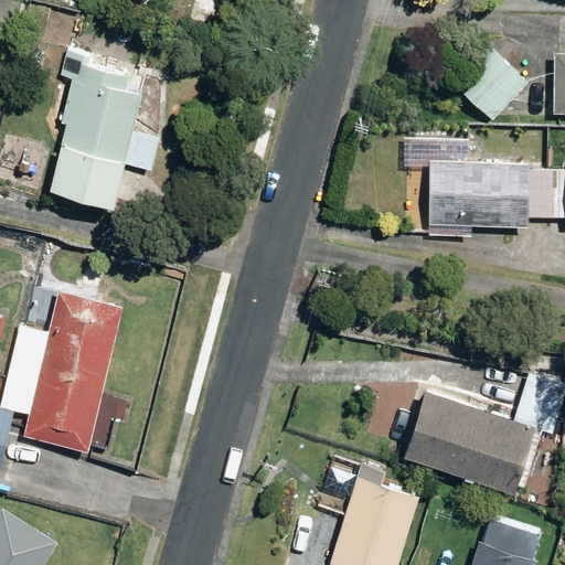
[(454,82),(492,118),(526,82),(488,45),(454,82)]
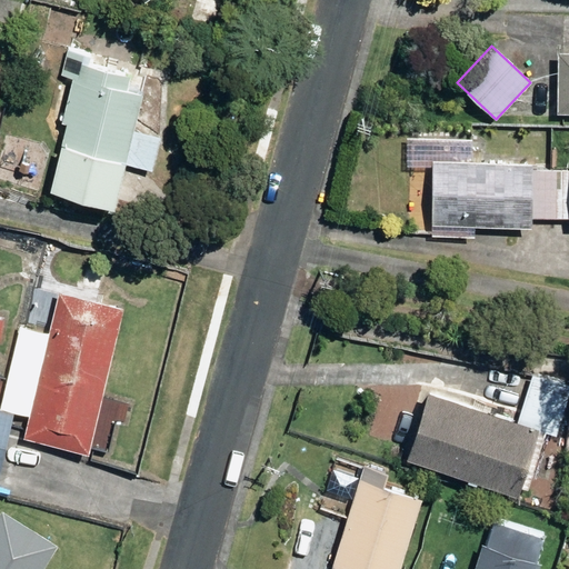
[(49,192),(113,209),(142,95),(126,90),(129,78),(87,67),(90,57),(67,50),(60,77),(77,81),(49,192)]
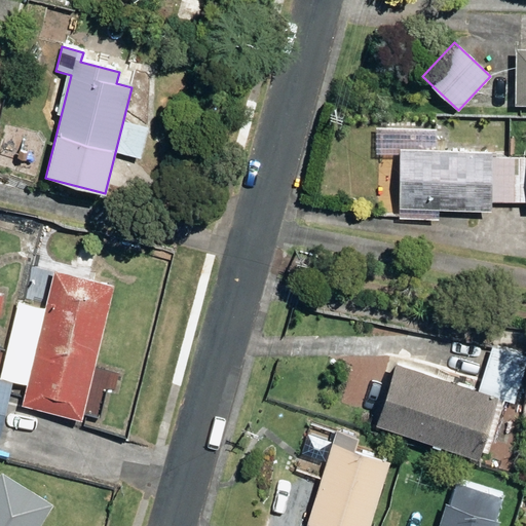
[(516,105),(525,105),(525,49),(517,49),(516,105)]
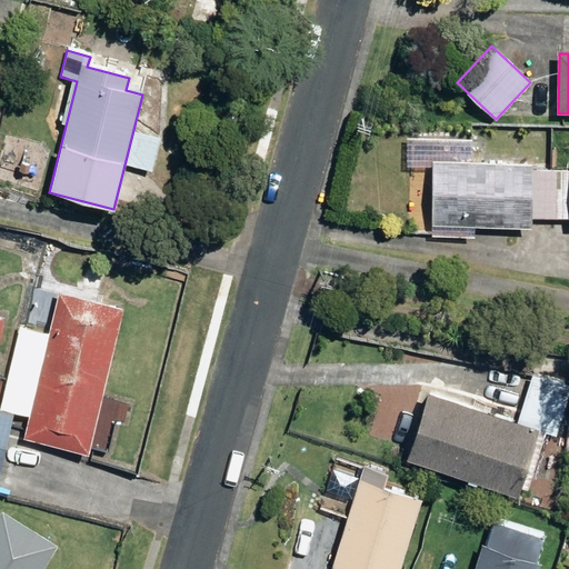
[(552,219),(552,170),(533,170),(533,163),(432,161),(431,226),(532,228),(532,219),(552,219)]
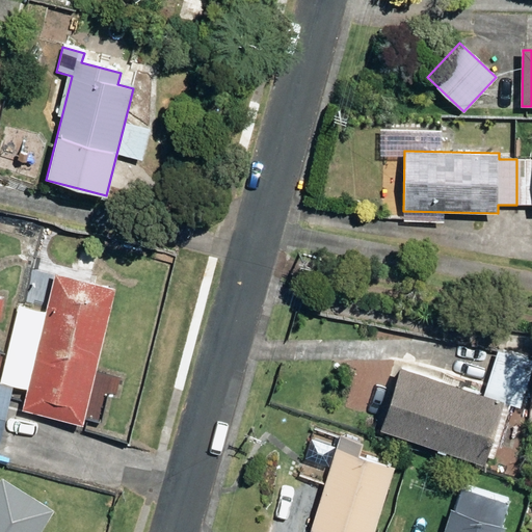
[(531,159),(516,159),(516,205),(531,205),(531,159)]
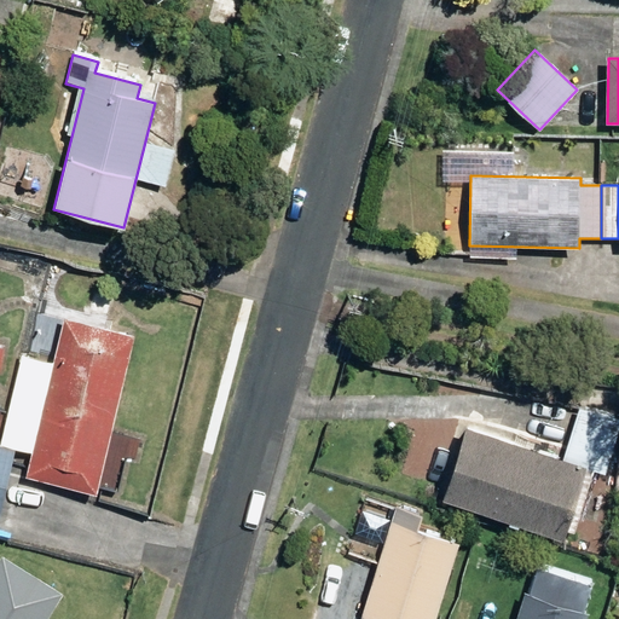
[(91,313),(106,316),(110,300),(94,296),(91,313)]
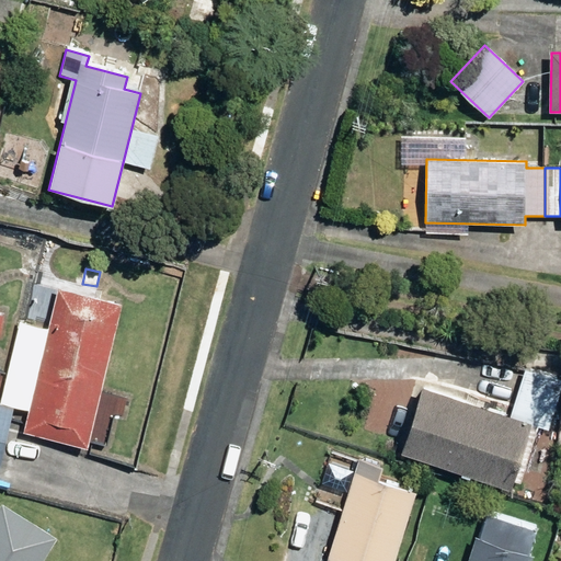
[(87,449),(121,305),(56,290),(22,434),(87,449)]
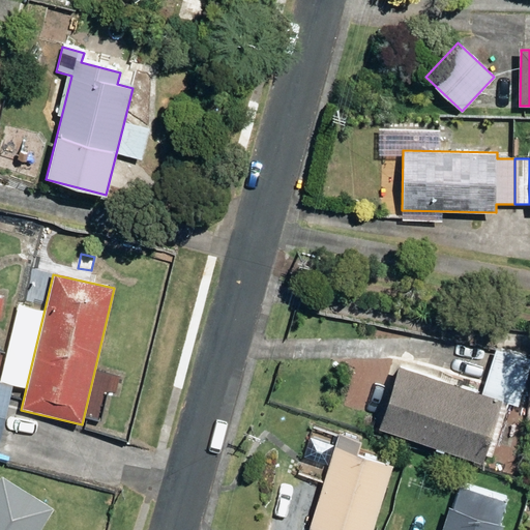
[(488,376),(525,387),(529,369),(529,360),(496,350),(488,376)]
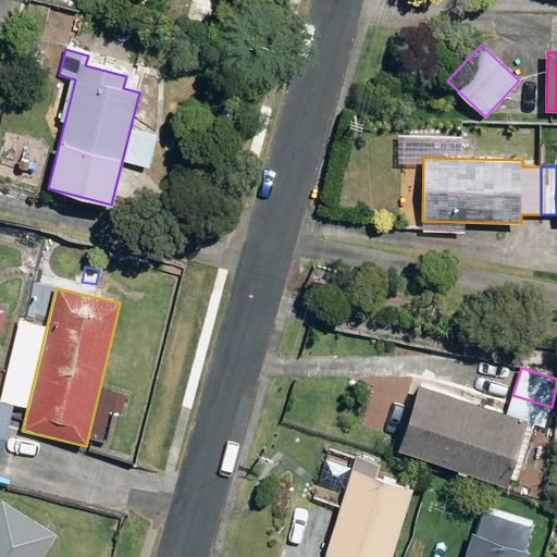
[(398,450),(506,486),(528,421),(420,385),(398,450)]
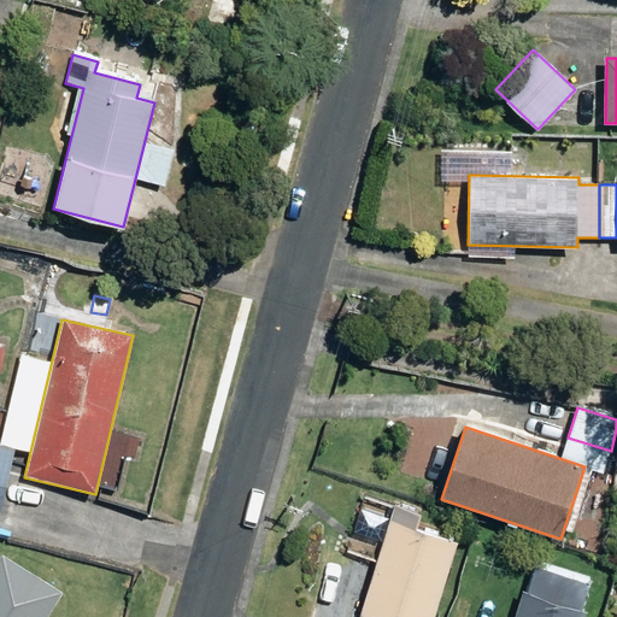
[(0,511),(15,448),(0,444),(0,511)]
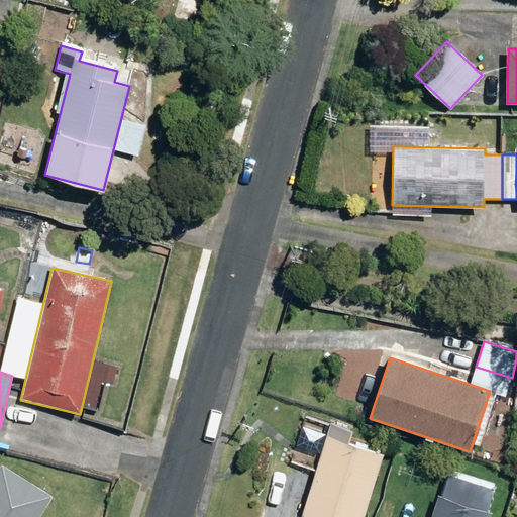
[(301,516),(363,516),(383,453),(348,443),(352,430),(331,424),(301,516)]
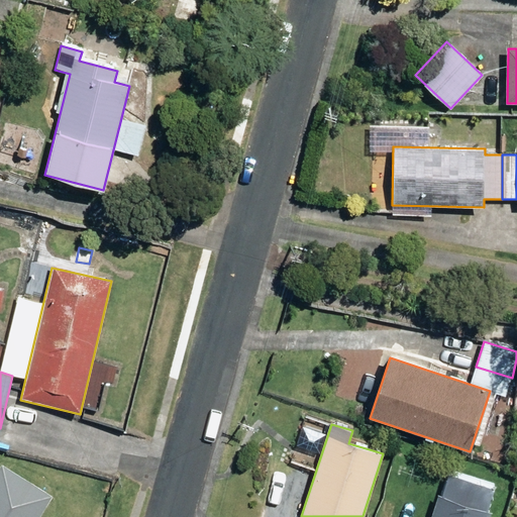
[(0,516),(38,516),(52,497),(1,466),(0,468),(0,516)]
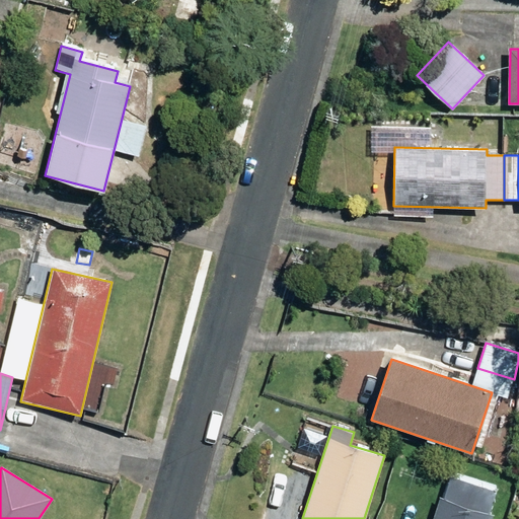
[(492,518),(494,514),(490,513),(496,491),(451,476),(445,499),(440,498),(433,518),(492,518)]
